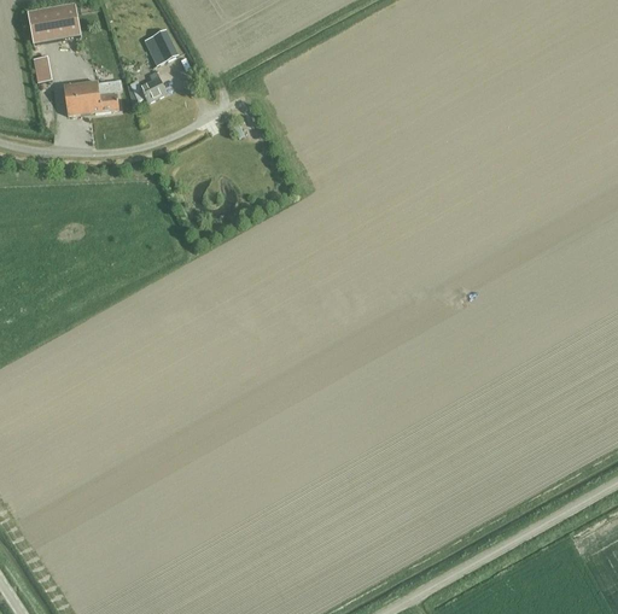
[(25,10),(31,41),(79,34),(73,1),(25,10)]
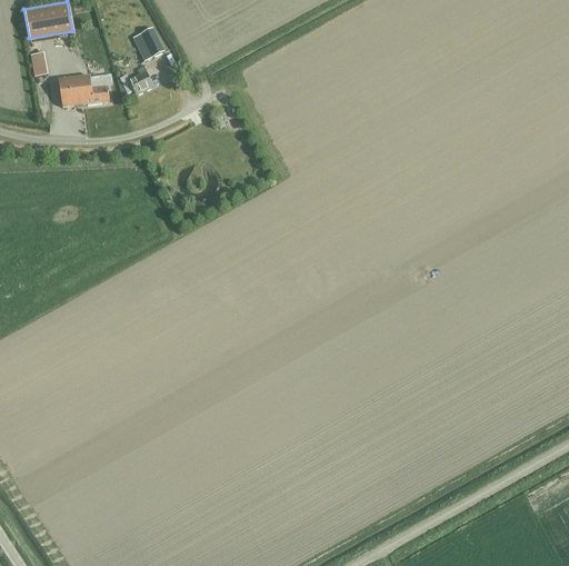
[(153,27),(133,37),(145,60),(165,50),(153,27)]
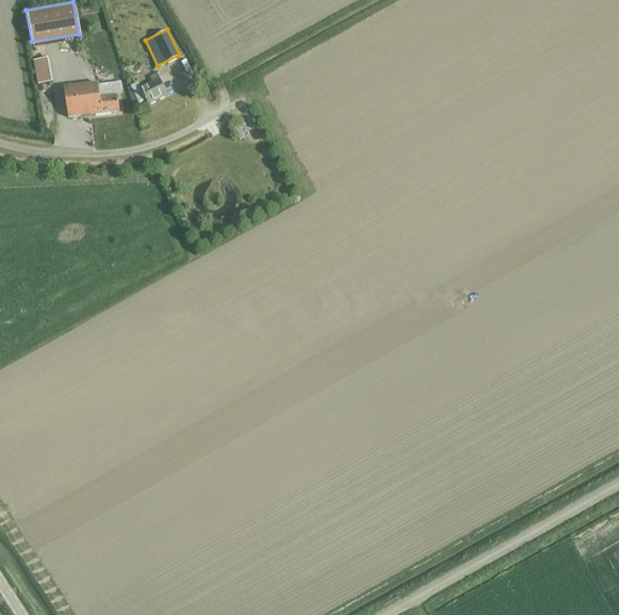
[(38,82),(52,80),(48,56),(33,58),(35,68),(38,82)]
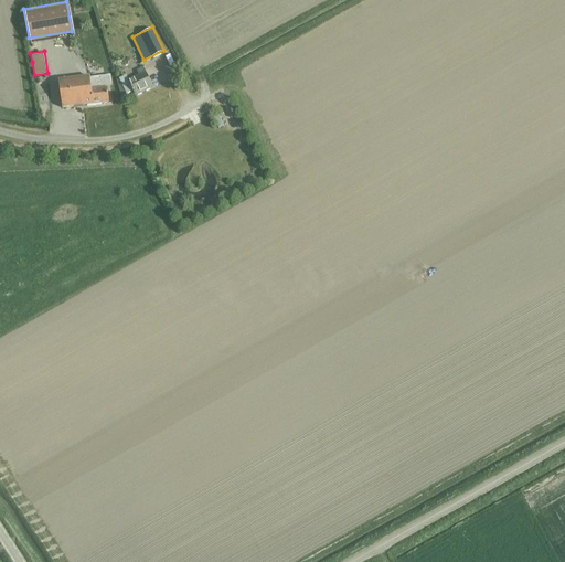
[(135,94),(152,85),(146,71),(128,80),(125,72),(118,75),(125,91),(131,87),(135,94)]
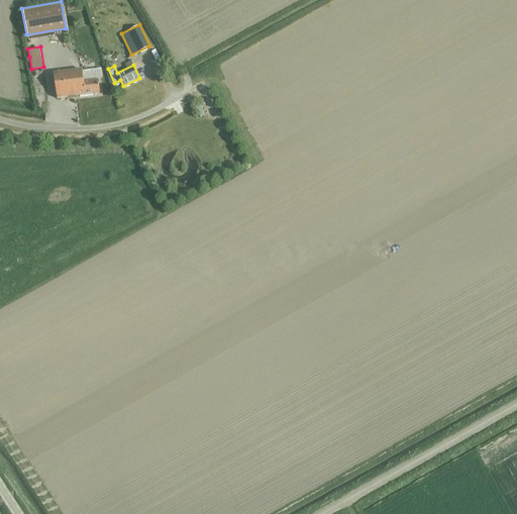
[(97,76),(102,75),(101,67),(82,69),(82,68),(53,72),(57,97),(99,91),(97,76)]
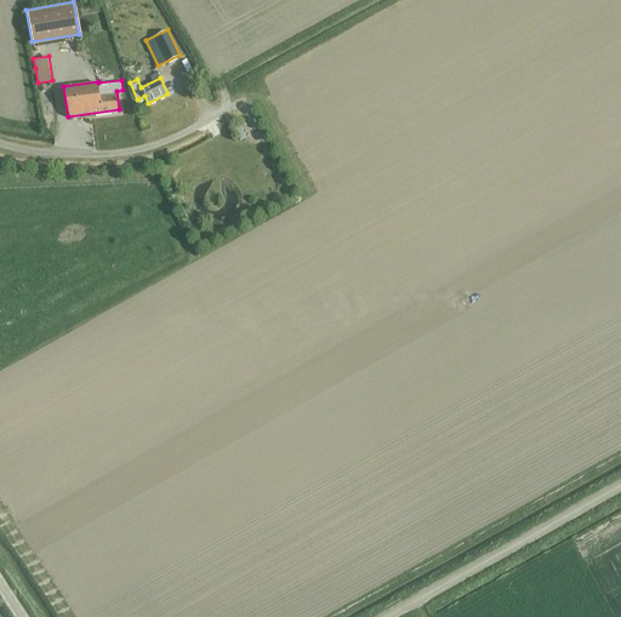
[(244,127),(251,124),(245,112),(238,115),(244,127)]
